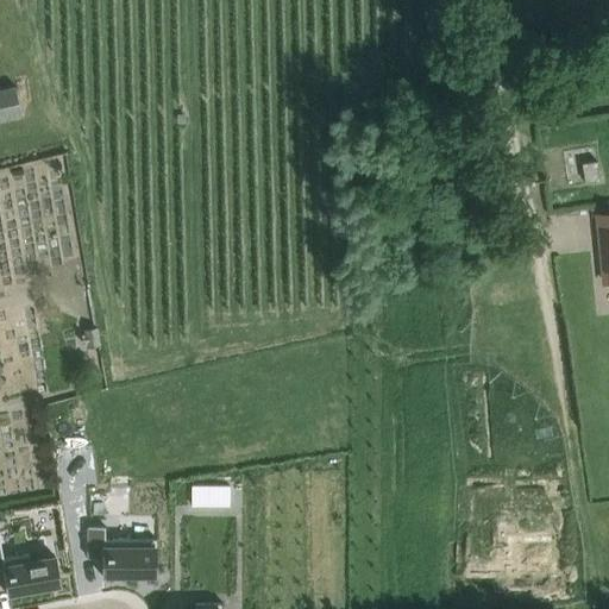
[(0,121),(24,115),(17,85),(0,88),(0,121)]
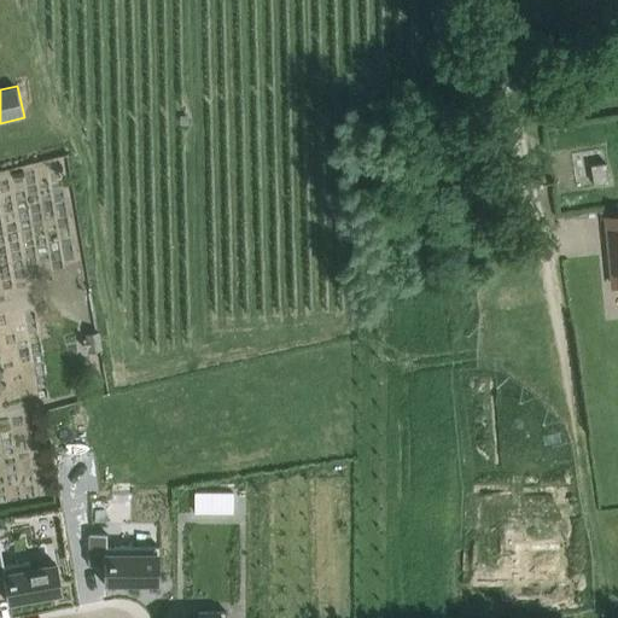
[(592,164),(595,185),(610,182),(607,162),(592,164)]
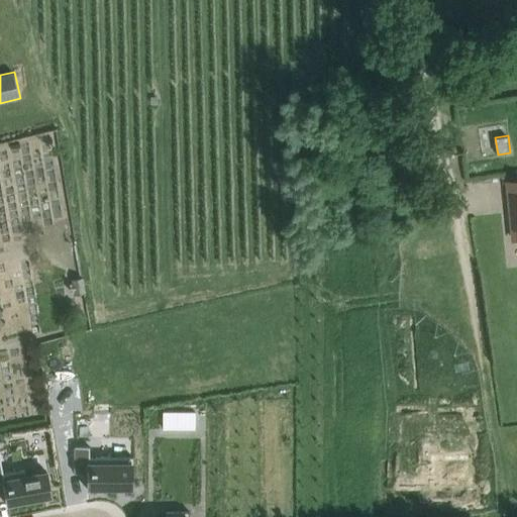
[(516,182),(508,184),(513,237),(516,236),(516,182)]
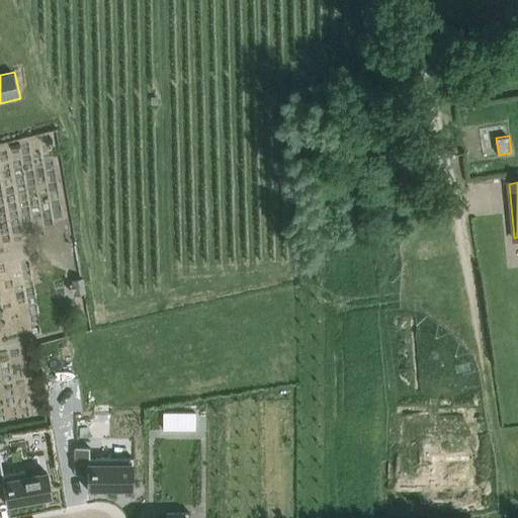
[(83,278),(78,279),(72,280),(73,283),(70,284),(71,292),(75,291),(75,294),(86,293),(83,278)]
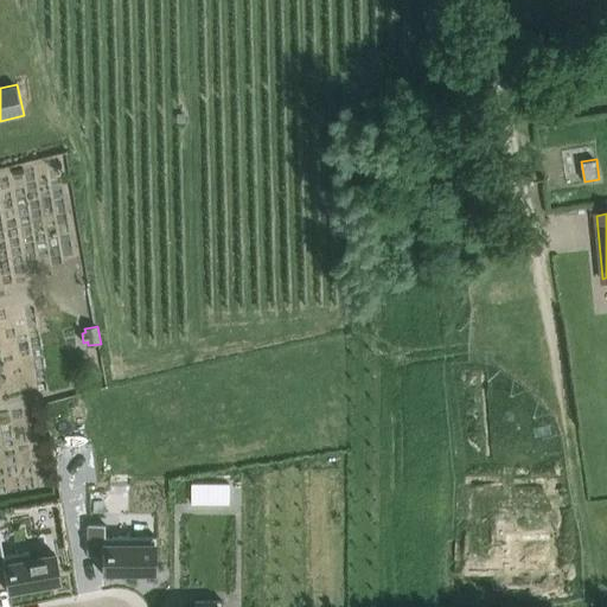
[(103,574),(104,574),(157,574),(157,536),(106,536),(106,524),(88,524),(88,555),(103,555),(103,574)]
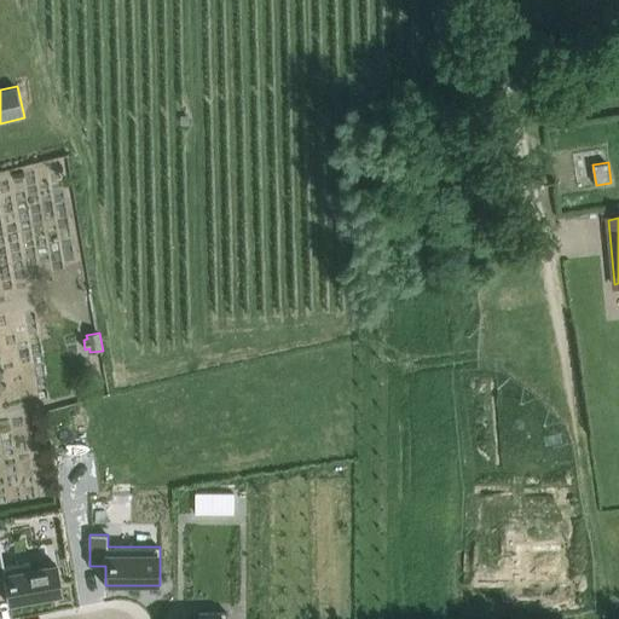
[(0,585),(5,585),(9,605),(63,595),(57,566),(32,571),(29,562),(4,567),(0,545),(0,585)]
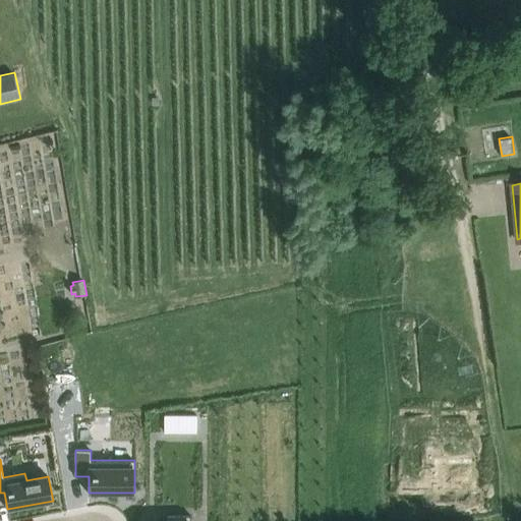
All buildings are outlined.
